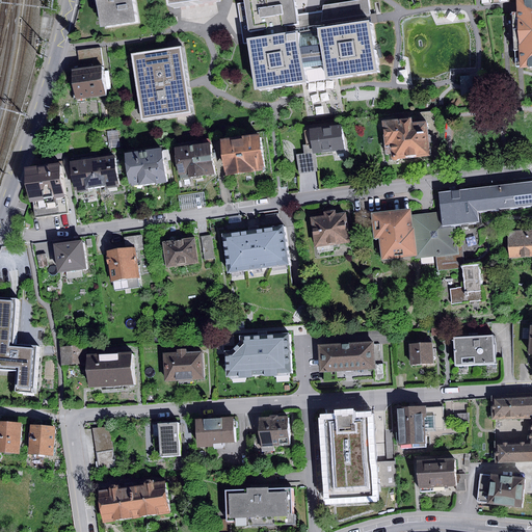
[(100,5),(104,29),(138,24),(134,0),(101,0),(102,4),(100,5)]
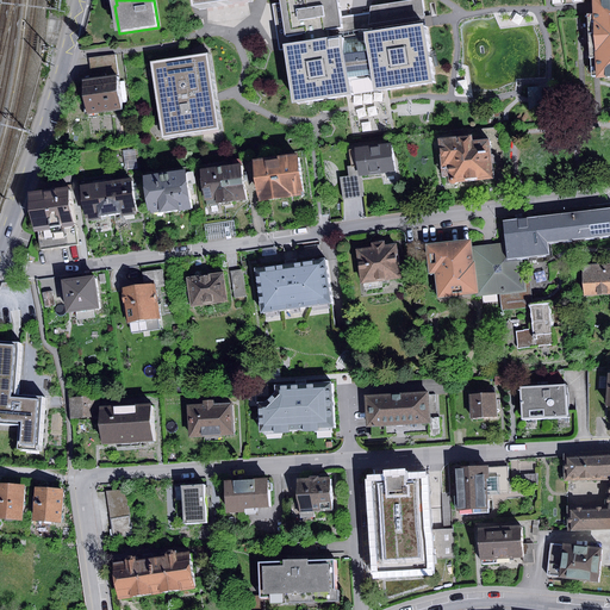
[(284,0),(285,2),(278,2),(285,49),(288,49),(297,103),(354,93),(352,76),(374,74),(378,88),(436,80),(427,23),(423,0),(416,0),(375,6),(374,13),(354,16),(343,18),(340,0),(284,0)]
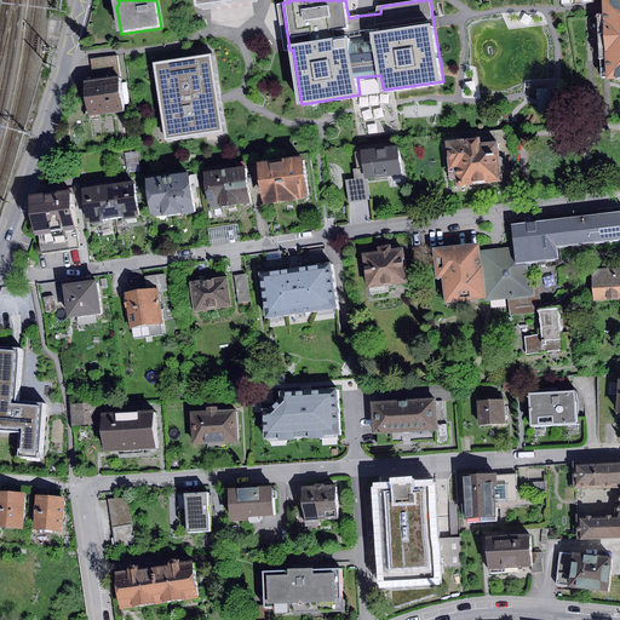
[(619,0),(603,0),(604,13),(598,13),(601,58),(607,58),(608,78),(619,76),(619,0)]
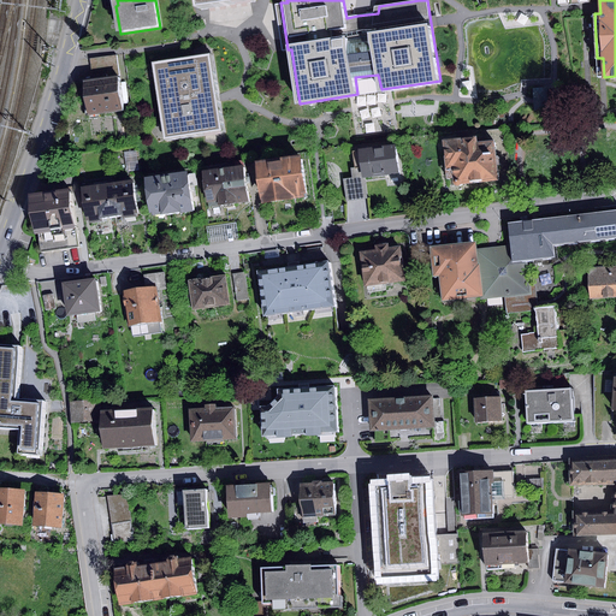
[(114,75),(118,73),(116,55),(90,59),(93,80),(114,77),(114,75)]
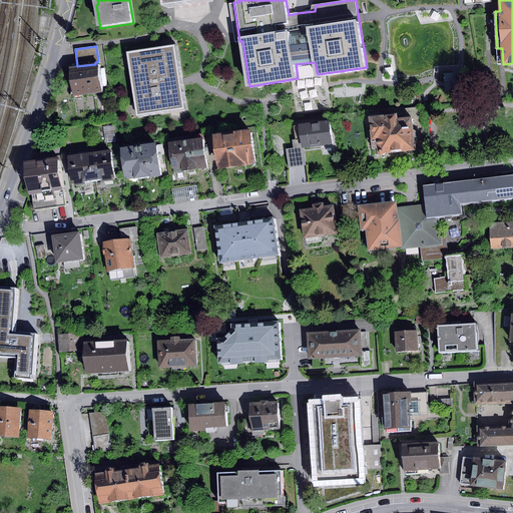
[(177,46),(131,54),(141,116),(187,109),(183,82),(177,46)]
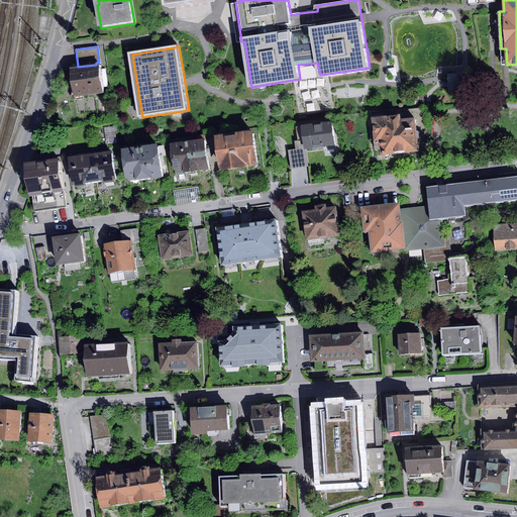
[(103,93),(99,65),(96,65),(78,67),(71,68),(75,97),(103,93)]
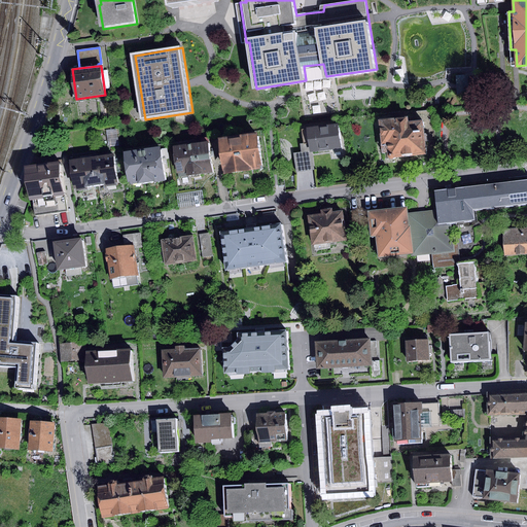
[(407,117),(379,119),(381,144),(387,143),(388,152),(387,154),(387,155),(387,156),(389,157),(391,159),(392,159),(393,157),(394,157),(426,154),(422,120),(407,121),(407,117)]
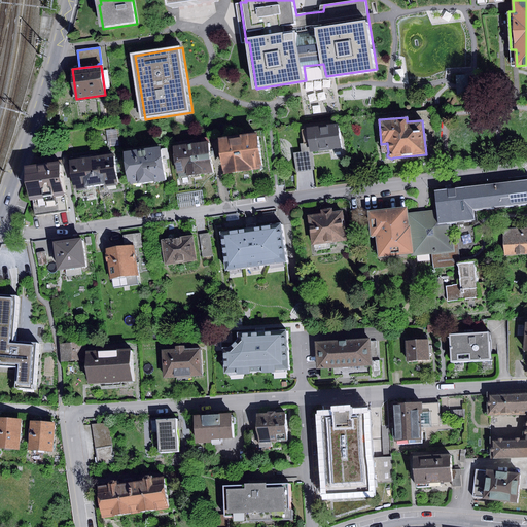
[(337,125),(306,129),(306,130),(302,130),(304,144),(309,143),(310,151),(340,147),(337,125)]
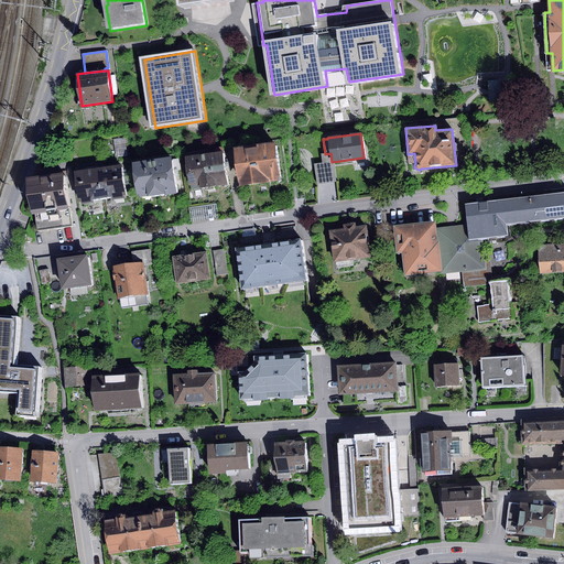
[(125,138),(114,139),(117,156),(127,155),(125,138)]
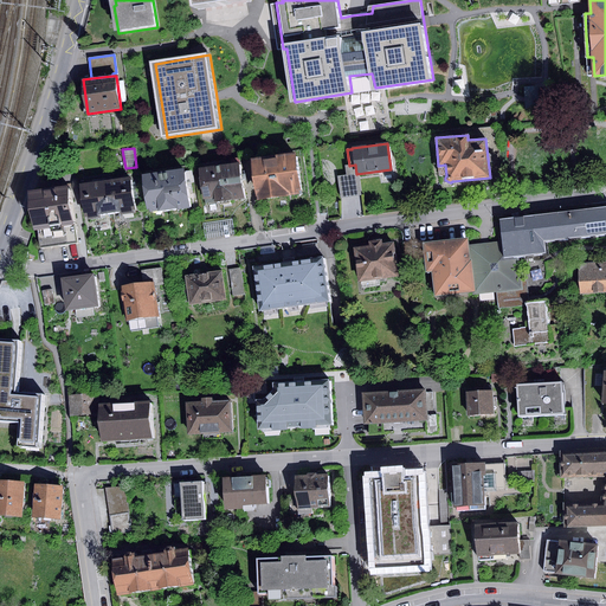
[(296,154),(250,160),(255,199),(297,194),(297,191),(301,189),(296,154)]
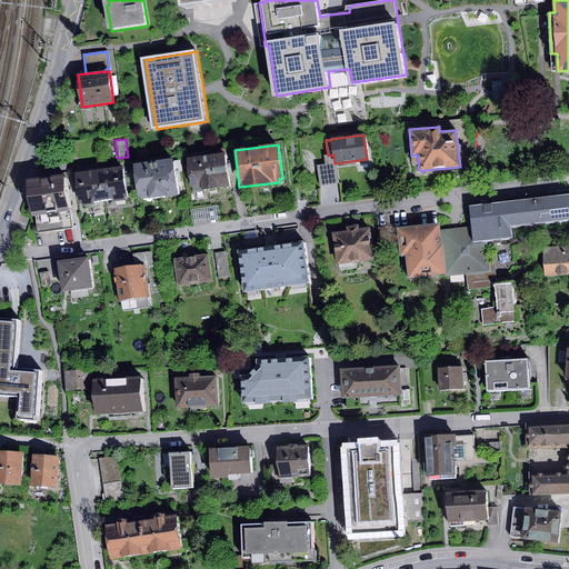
[(223,153),(187,159),(191,187),(200,186),(201,191),(218,188),(218,187),(228,186),(223,153)]
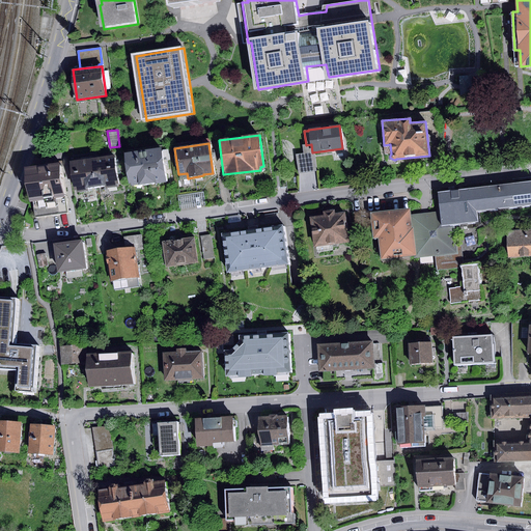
[(303,145),(304,154),(306,172),(314,171),(312,152),(311,144),(306,145),(303,145)]
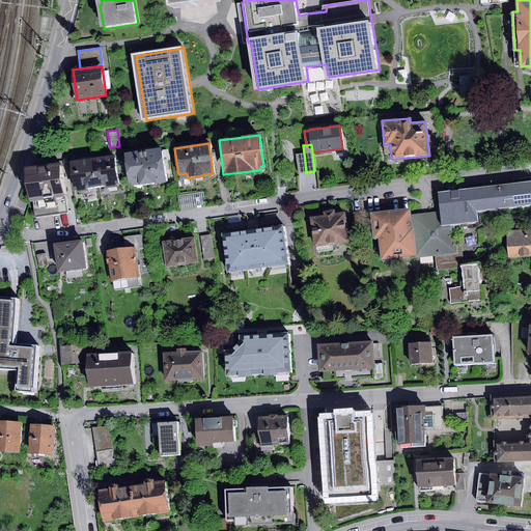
[(159,149),(123,155),(129,184),(131,183),(132,186),(164,180),(159,149)]
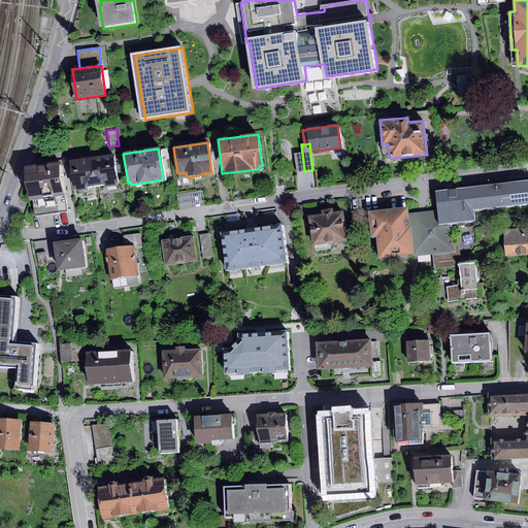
[(302,153),(294,154),(297,172),(304,171),(302,153)]
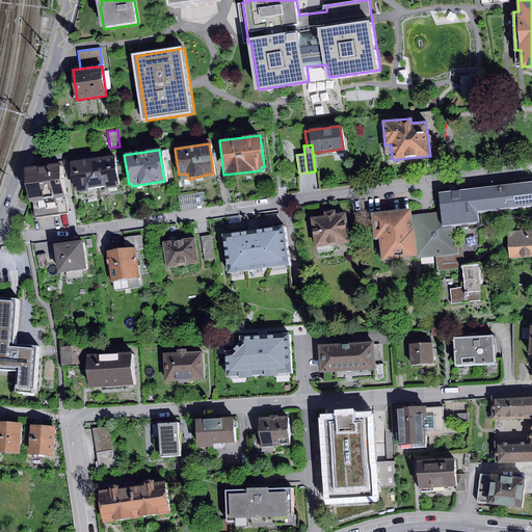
[(113,155),(91,159),(96,187),(105,186),(105,189),(116,187),(115,184),(117,184),(113,155)]
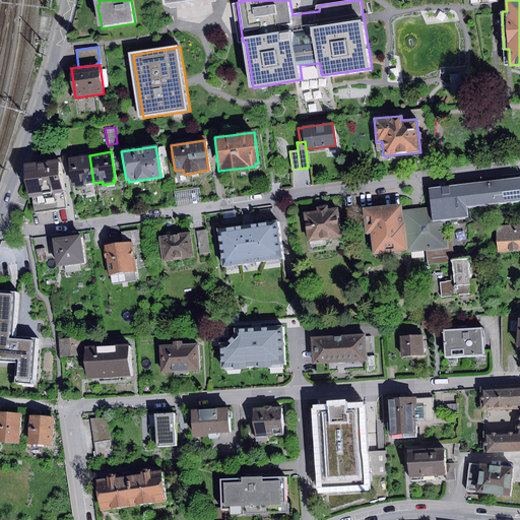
[(89,155),(67,158),(71,187),(74,186),(75,189),(85,188),(84,184),(93,183),(89,155)]
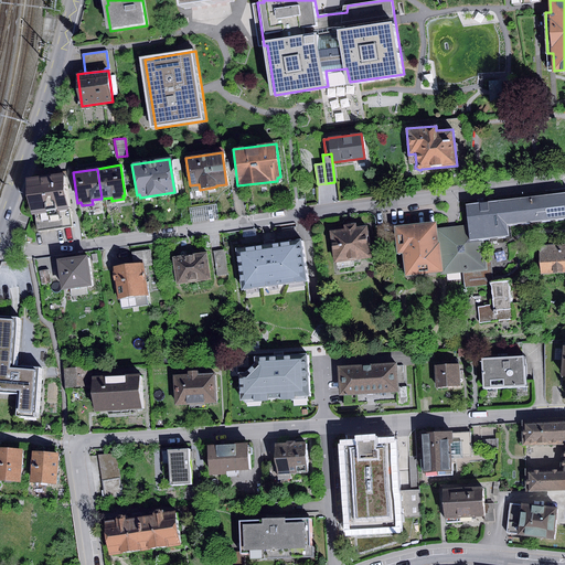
[(64,174),(30,179),(35,213),(68,209),(64,174)]
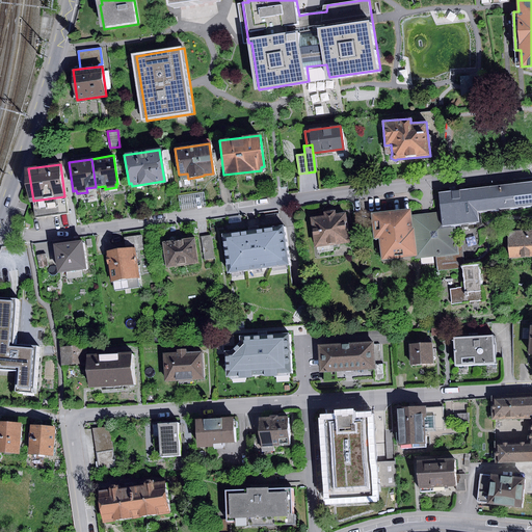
[(531,181),(439,193),(441,212),(442,228),(454,225),(479,222),(478,212),(531,205),(531,181)]
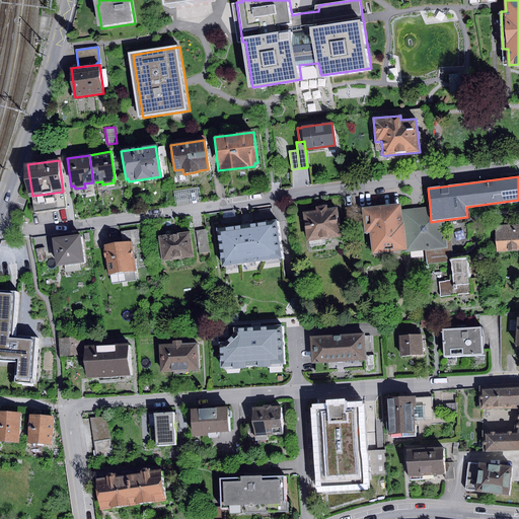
[(65,208),(63,192),(32,196),(34,212),(65,208)]
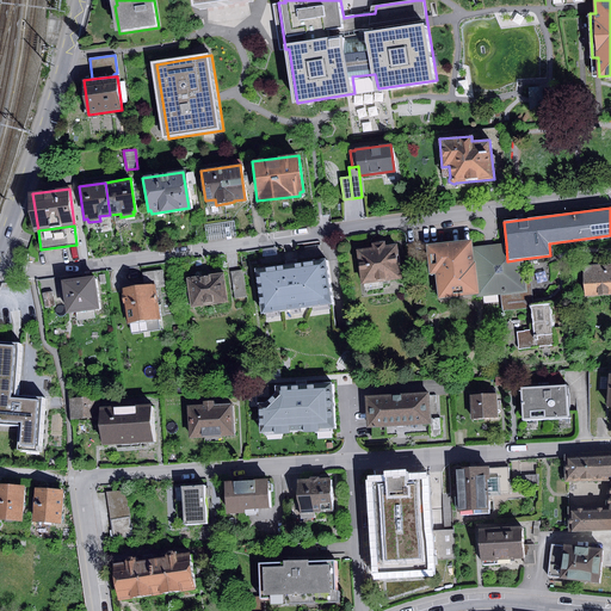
[(488,246),(473,247),(471,240),(425,245),(429,275),(437,273),(439,297),(480,292),(481,294),(501,291),(503,301),(504,312),(528,309),(528,306),(530,298),(532,298),(531,283),(524,284),(522,259),(507,261),(506,244),(488,246)]
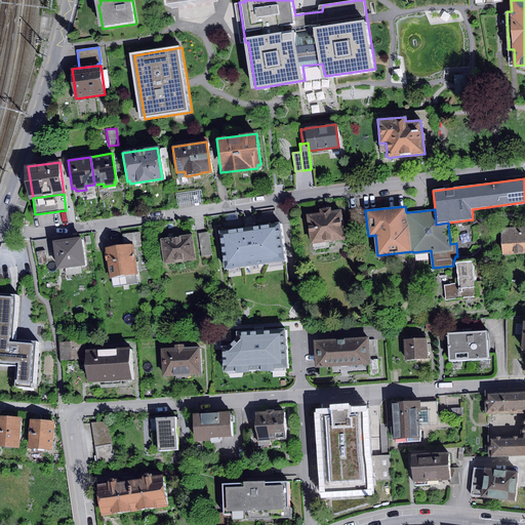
[(320,213),(307,215),(312,244),(346,239),(341,209),(331,211),(330,207),(320,208),(320,213)]
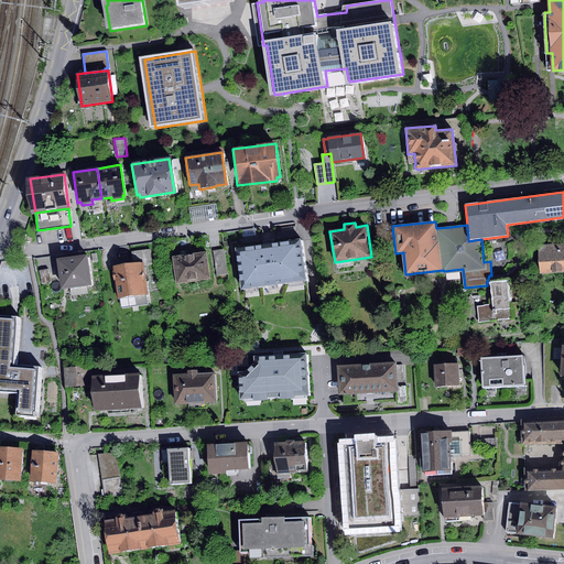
[(391,250),(387,224),(375,226),(379,252),(391,250)]
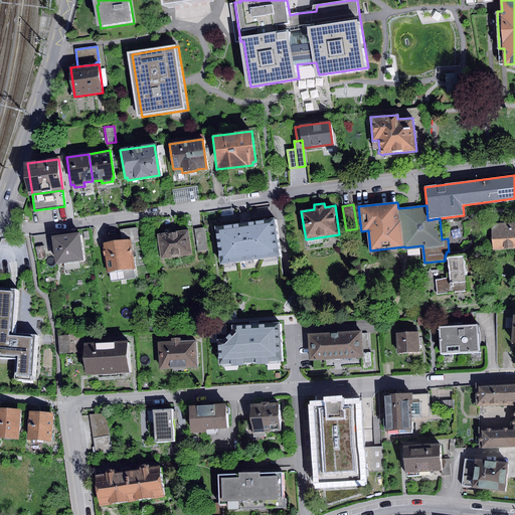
[(247,223),(217,227),(223,265),(282,256),(277,219),(247,223)]
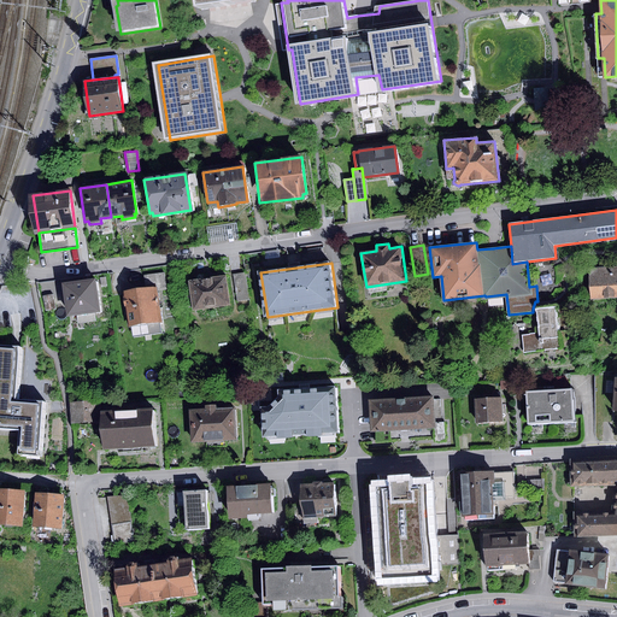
[(616,266),(589,269),(591,299),(616,297),(616,266)]
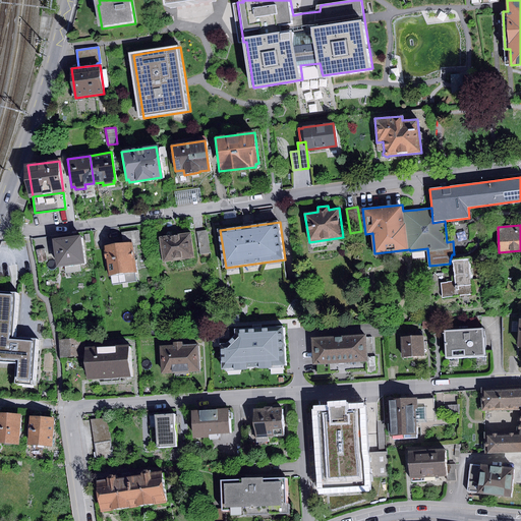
[(121,232),(123,243),(130,242),(131,246),(141,244),(139,230),(121,232)]
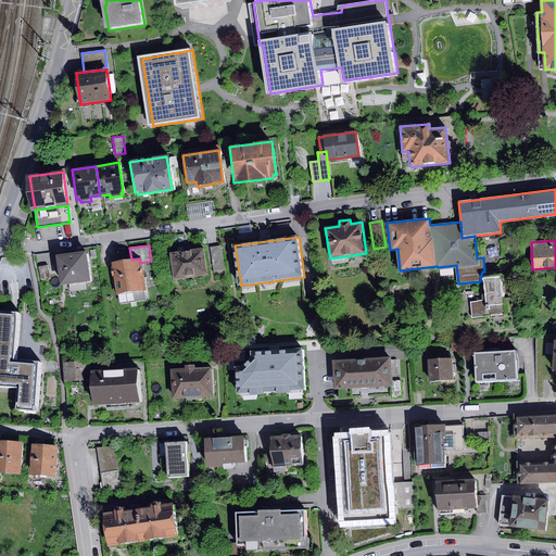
[(220,245),(210,248),(214,272),(225,270),(220,245)]
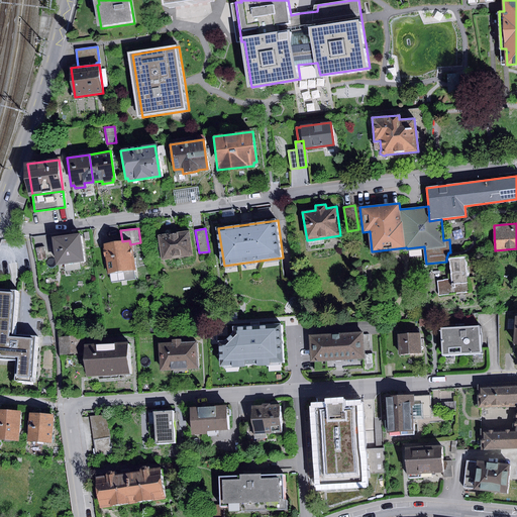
[(189,230),(158,234),(162,260),(193,254),(189,230)]
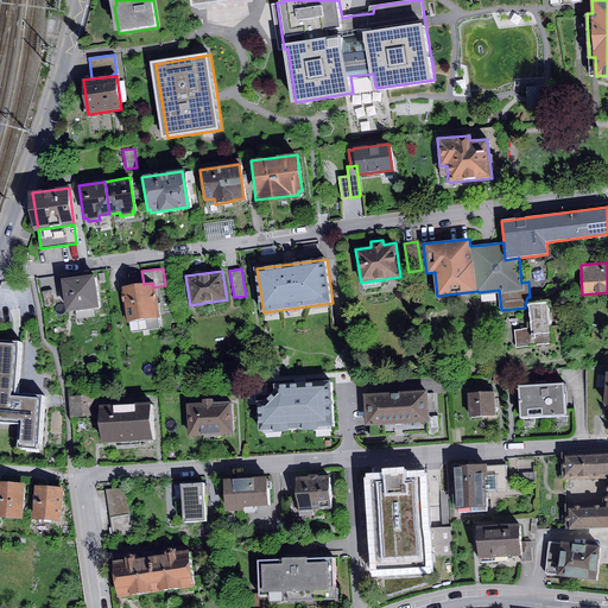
[(96,274),(64,279),(69,312),(75,311),(93,309),(101,308),(96,274)]
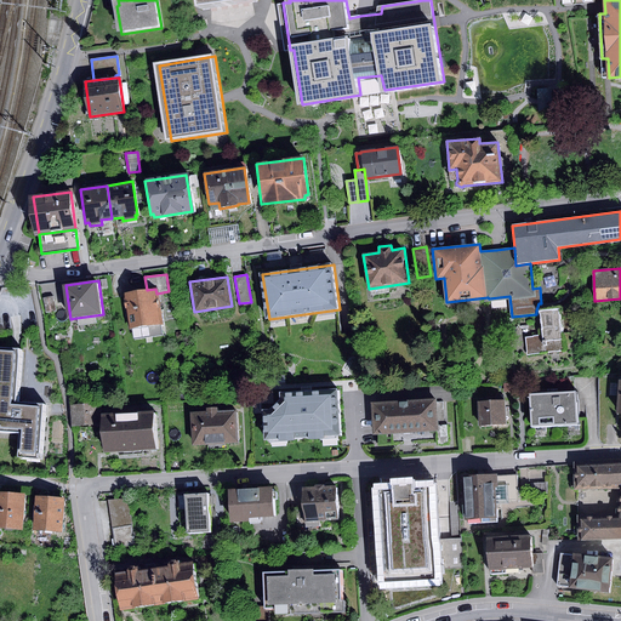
[(147,290),(123,294),(129,328),(161,323),(157,294),(155,289),(147,290)]
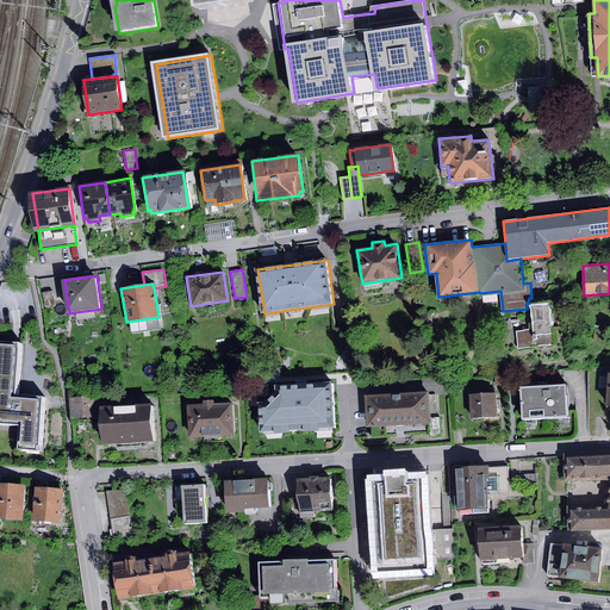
[(53,291),(42,293),(45,312),(56,311),(53,291)]
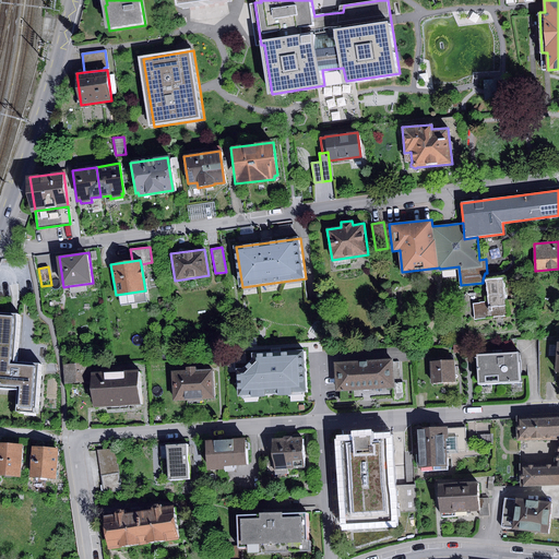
[(502,277),(485,280),(487,302),(473,305),(474,320),(506,316),(502,277)]
